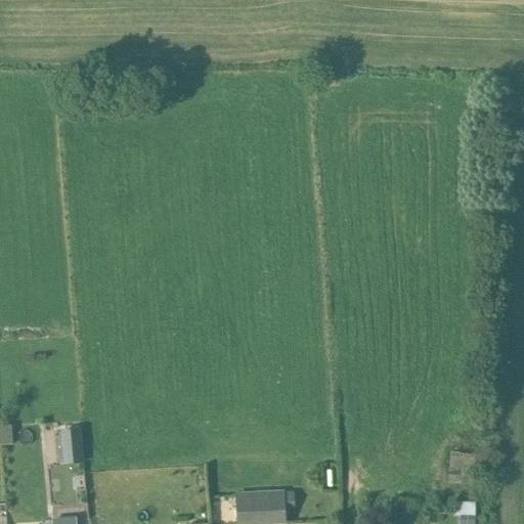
[(57,465),(84,464),(82,429),(56,430),(57,465)]
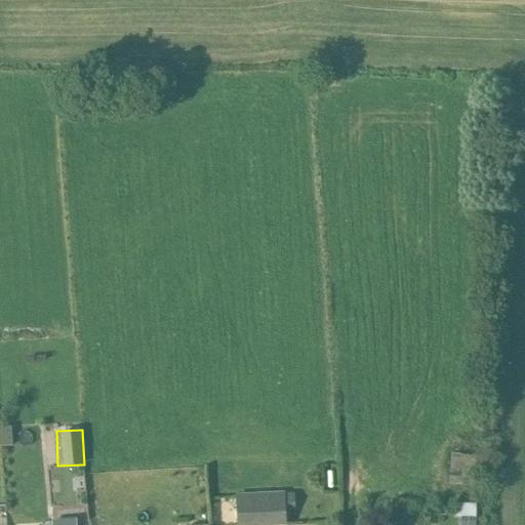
[(294,493),(285,494),(286,509),(295,508),(294,493)]
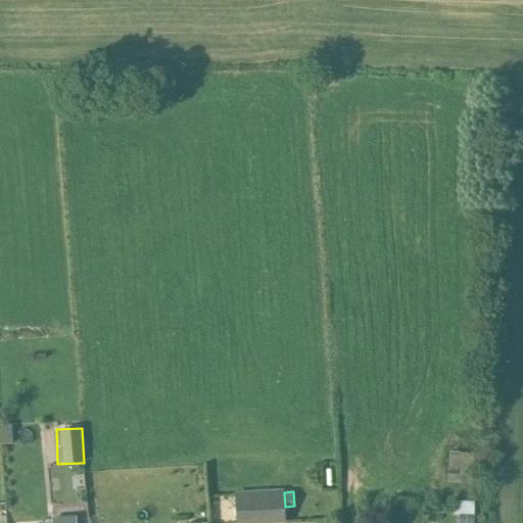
[(284,492),(251,493),(253,522),(286,521),(285,507),(284,492)]
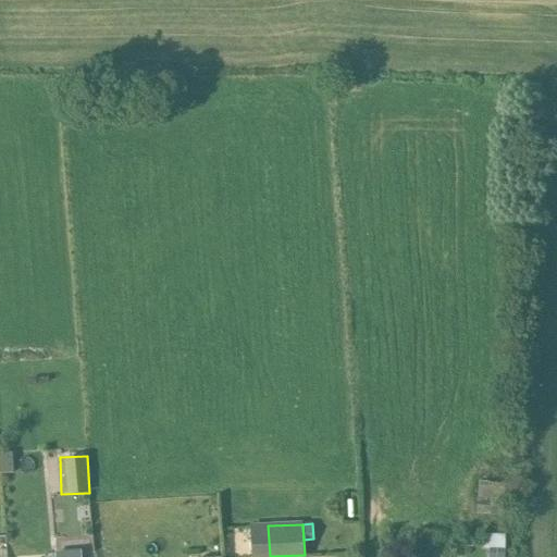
[(268,525),(251,527),(252,556),(257,556),(270,556),(268,525)]
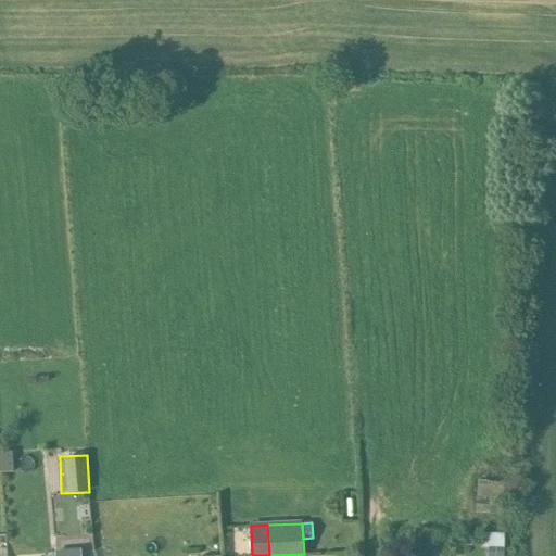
[(488,532),(488,555),(504,555),(503,532),(488,532)]
